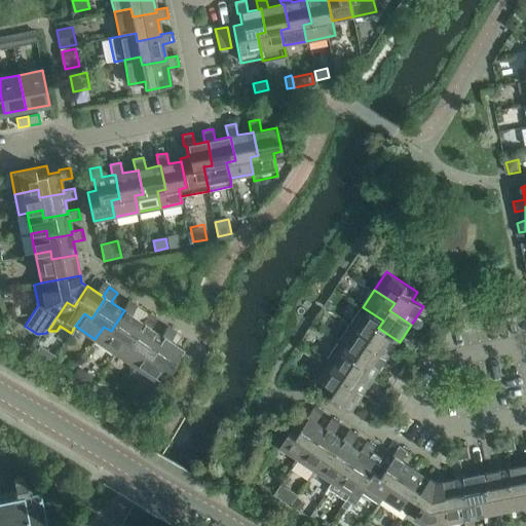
[(144,324),(142,323),(130,315),(137,306),(128,300),(122,309),(124,310),(111,331),(104,327),(95,339),(114,352),(123,339),(130,344),(144,324)]
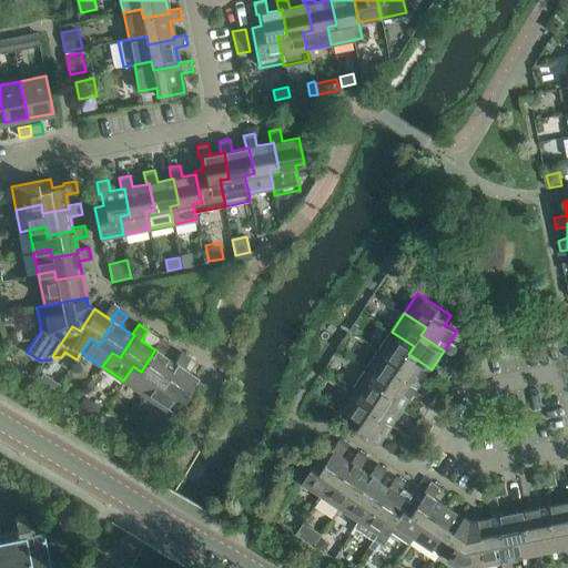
[(392,332),(378,351),(401,365),(396,373),(418,388),(432,369),(408,354),(414,346),(392,332)]
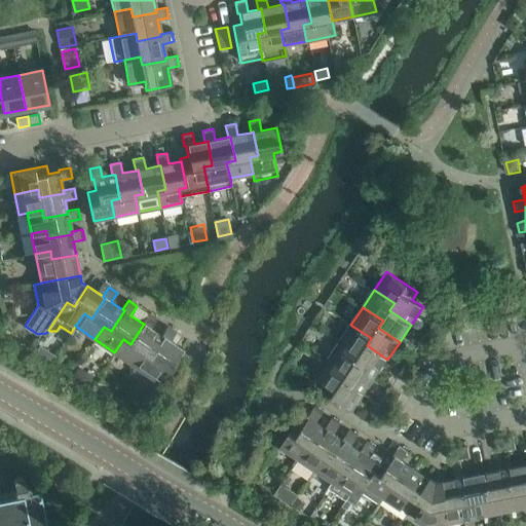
[(161,335),(150,328),(156,318),(148,313),(142,323),(144,324),(130,344),(123,339),(114,352),(134,365),(143,352),(149,358),(163,337),(161,335)]
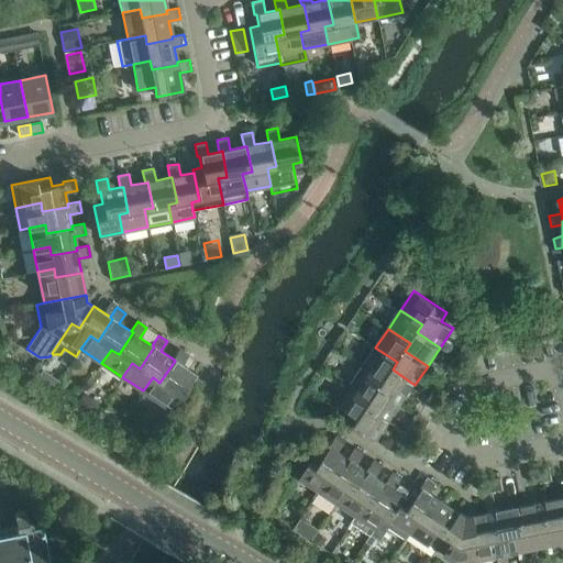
[(375,348),(363,366),(385,381),(379,388),(403,404),(415,385),(393,370),(397,362),(375,348)]
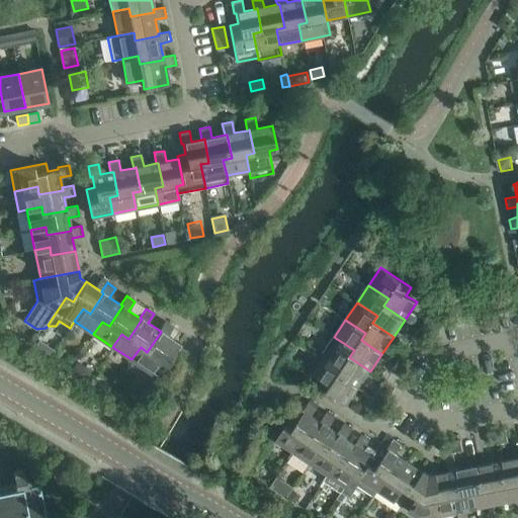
[(152,372),(160,360),(167,365),(180,344),(167,336),(173,327),(165,321),(159,330),(161,332),(147,352),(141,347),(132,359),(152,372)]
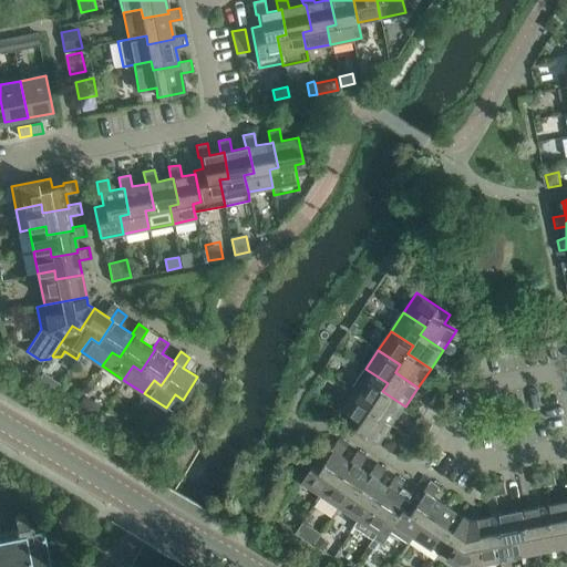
[(475,359),(465,352),(460,360),(470,368),(475,359)]
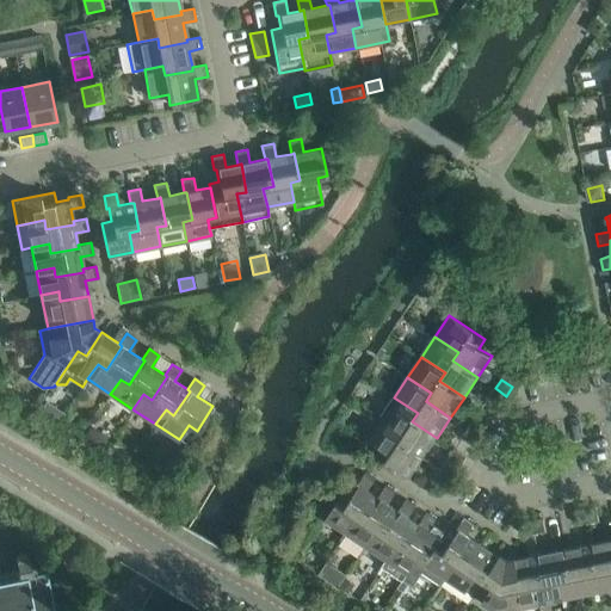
[(488,397),(500,405),(506,396),(495,388),(488,397)]
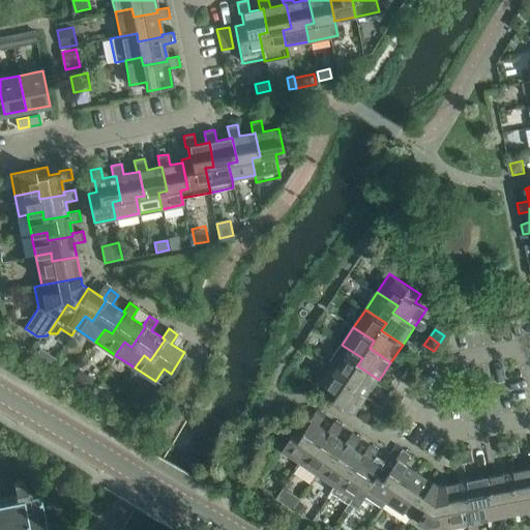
[(342,345),(330,362),(351,376),(346,383),(367,398),(379,380),(357,365),(362,358),(342,345)]
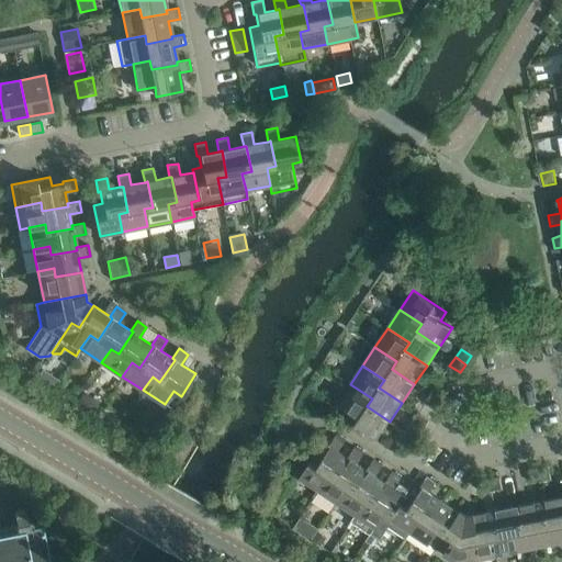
[(43,369),(34,382),(37,384),(51,393),(56,385),(59,381),(43,369)]
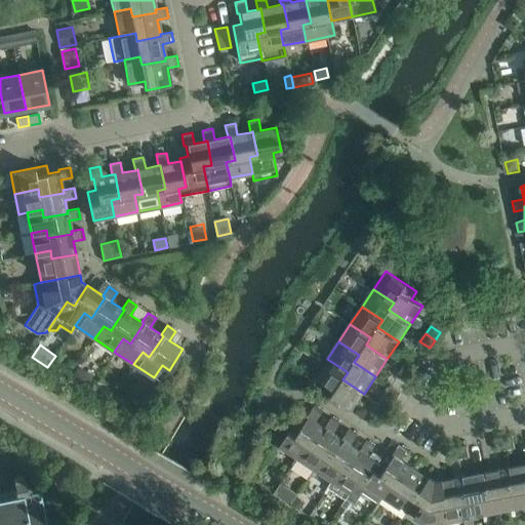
[(327,359),(315,376),(335,390),(330,397),(352,411),(364,394),(342,379),(348,372),(327,359)]
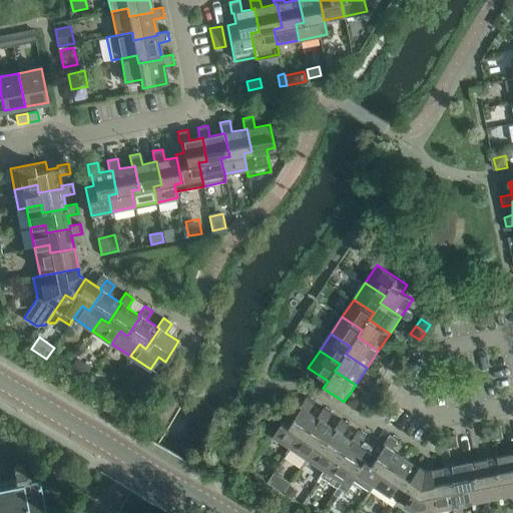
[(408,359),(398,352),(393,360),(403,366),(408,359)]
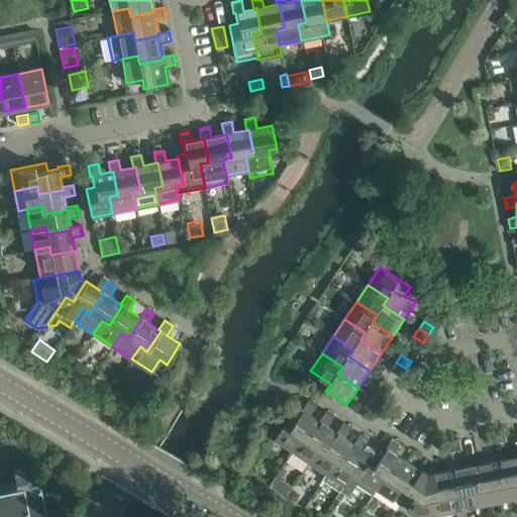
[(91,368),(77,358),(69,372),(83,381),(91,368)]
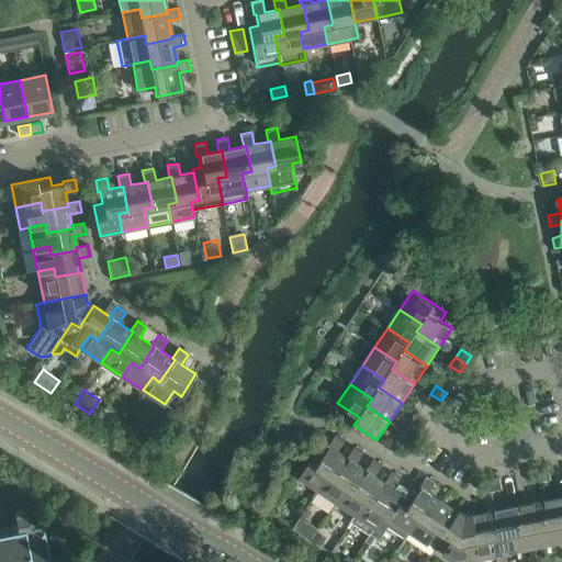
[(441,401),(430,394),(425,403),(435,409),(441,401)]
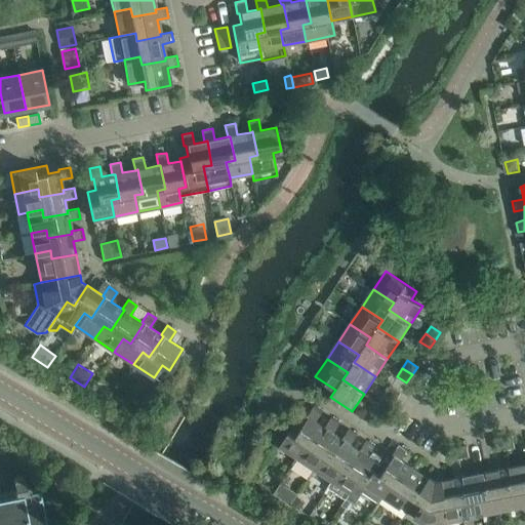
[(394,402),(385,395),(378,403),(389,409),(394,402)]
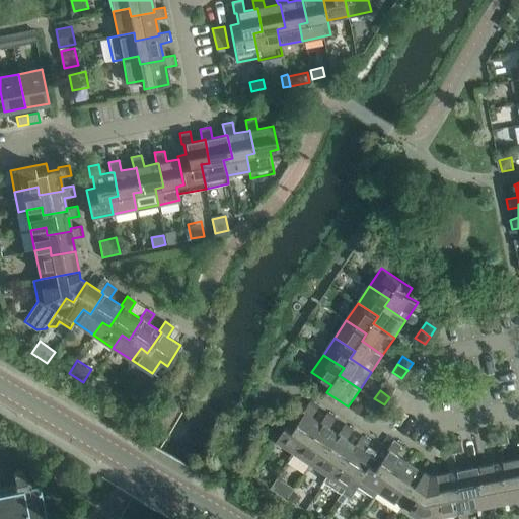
[(369,406),(379,413),(384,404),(374,398),(369,406)]
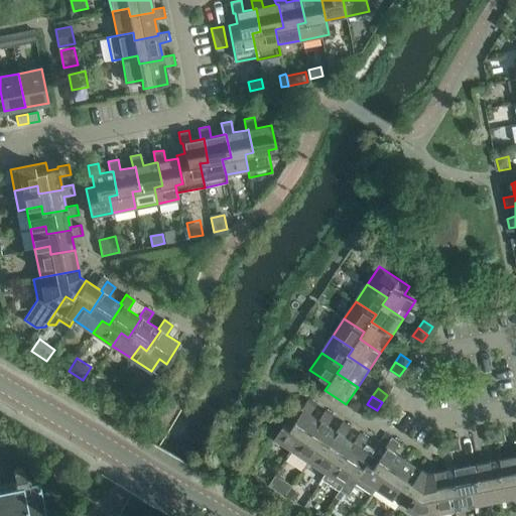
[(321,421),(319,419),(310,413),(316,404),(308,399),(302,408),(303,409),(297,418),(290,414),(274,437),(292,449),(301,436),(308,440),(321,421)]
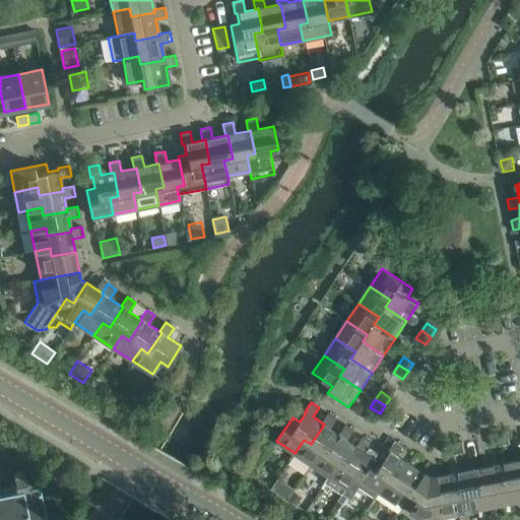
[(341,436),(339,435),(330,429),(336,419),(328,413),(322,423),(324,425),(311,444),(304,440),(295,453),(290,459),(308,471),(312,464),(321,451),(328,456),(341,436)]
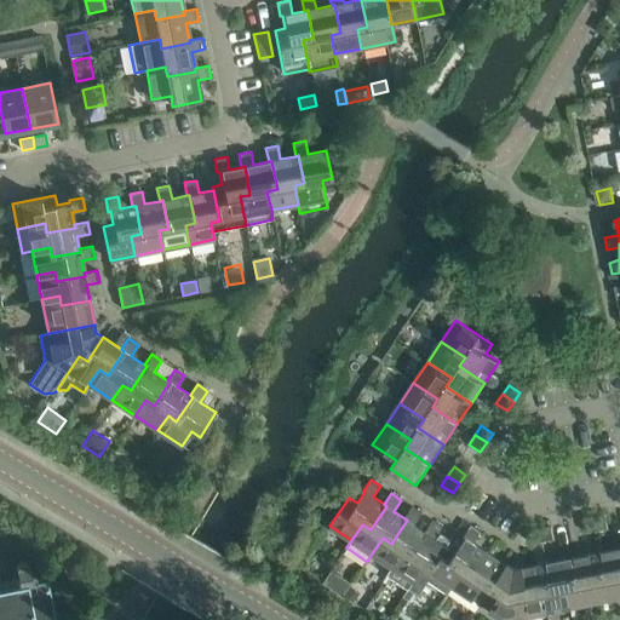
[(428,533),(425,532),(414,524),(422,514),(412,506),(405,518),(407,520),(391,544),(383,538),(372,554),(392,568),(403,551),(412,557),(428,533)]
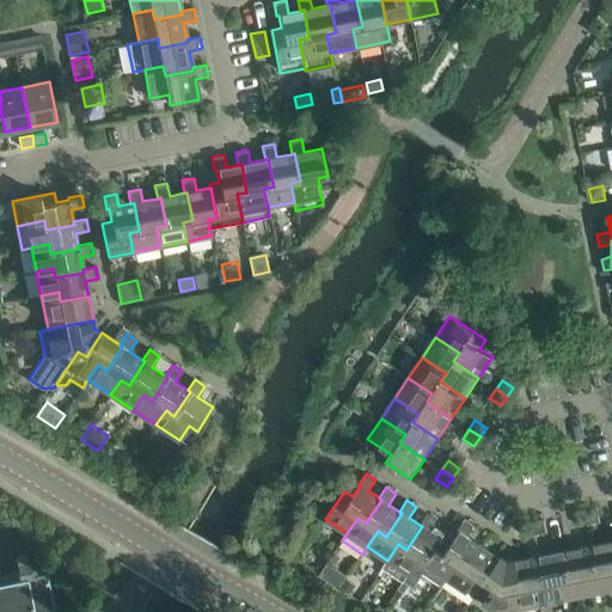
[(600,521),(597,508),(586,510),(589,524),(600,521)]
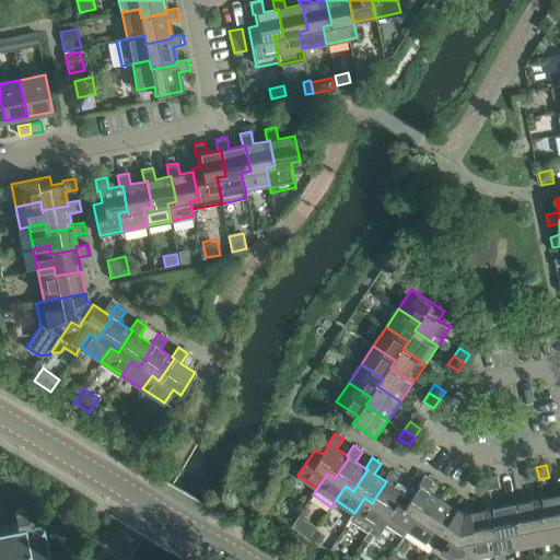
[(526,469),(529,481),(539,479),(536,467),(526,469)]
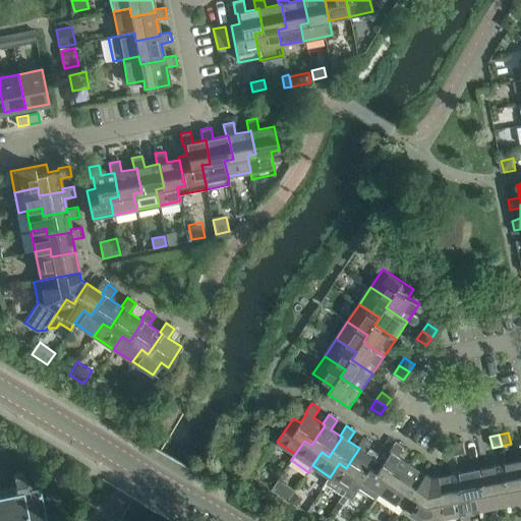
[(330,477),(326,483),(344,495),(356,475),(363,480),(377,459),(366,452),(372,443),(363,438),(357,447),(359,448),(346,468),(339,463),(330,477)]
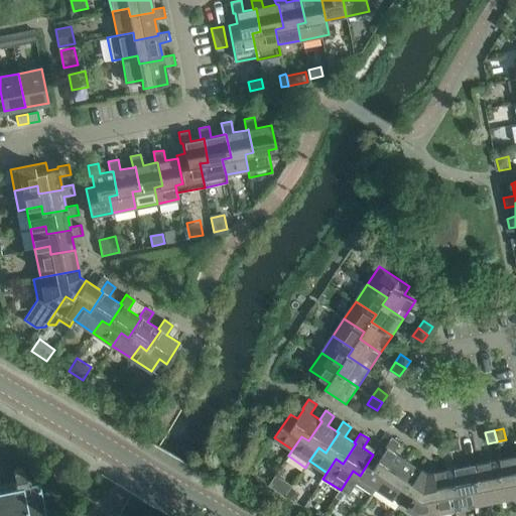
[(353,471),(341,490),(347,495),(349,496),(357,484),(372,494),(377,487),(385,474),(392,479),(405,459),(394,452),(401,442),(392,437),(386,446),(387,447),(381,457),(374,453),(373,455),(360,476),(353,471)]
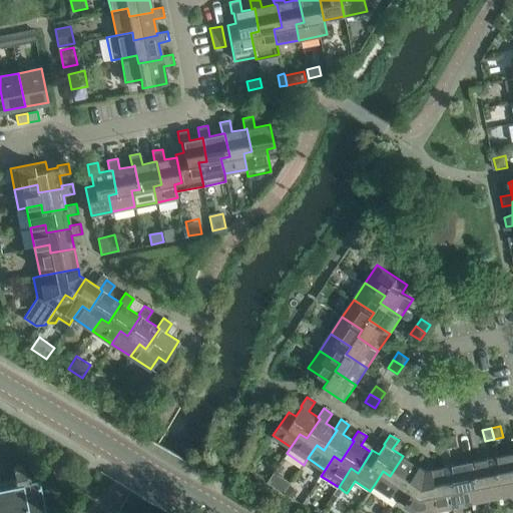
[(458,446),(456,435),(447,437),(449,448),(458,446)]
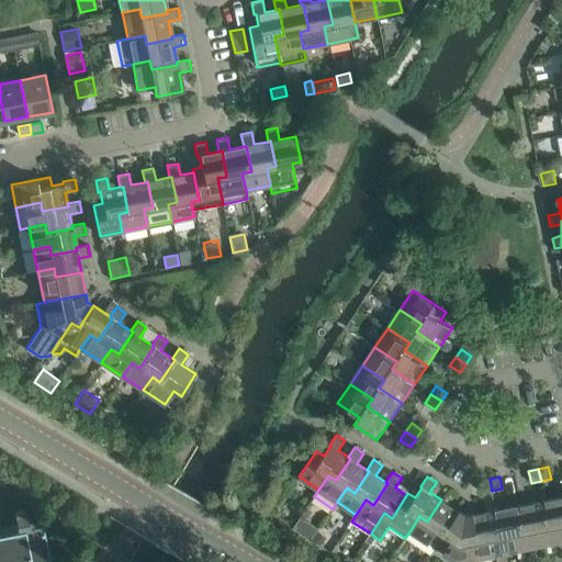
[(480,481),(482,492),(492,491),(490,479),(480,481)]
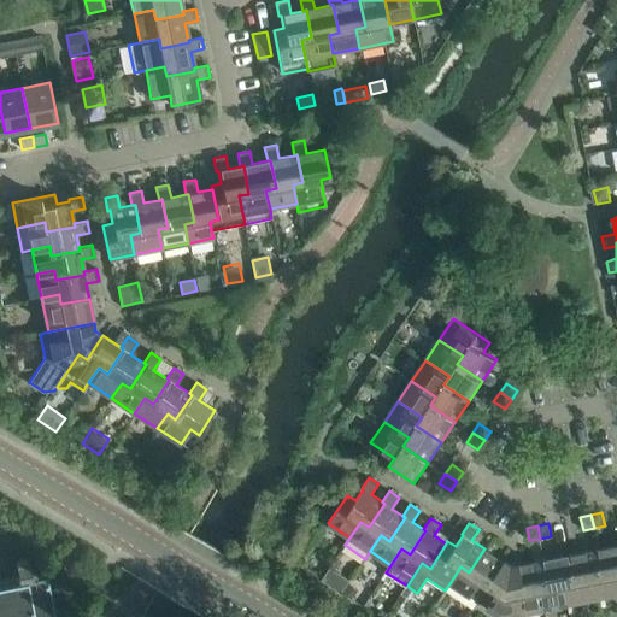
[(616,593),(616,545),(598,550),(604,577),(594,580),(598,598),(616,593)]
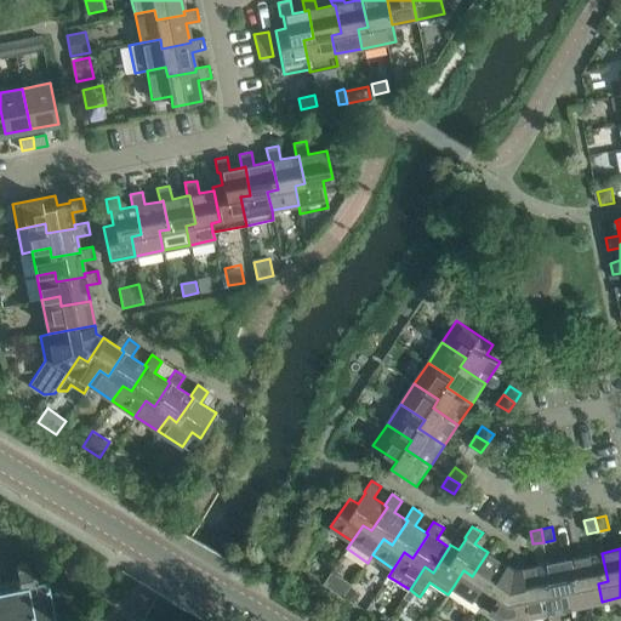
[(483,605),(508,567),(488,552),(472,576),(463,570),(454,586),(483,605)]
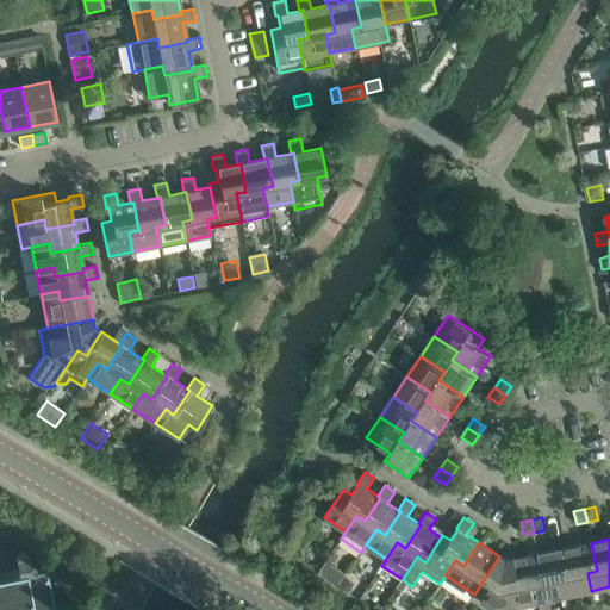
[(587,573),(597,571),(591,543),(565,549),(571,577),(560,578),(564,596),(591,591),(587,573)]
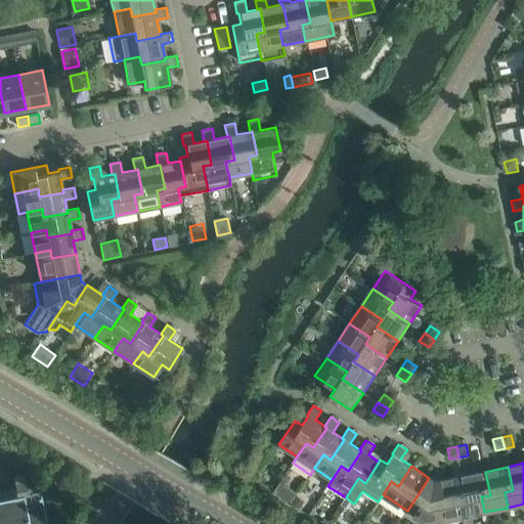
[(484,512),(481,496),(490,495),(485,472),(463,476),(467,499),(459,501),(462,517),(484,512)]
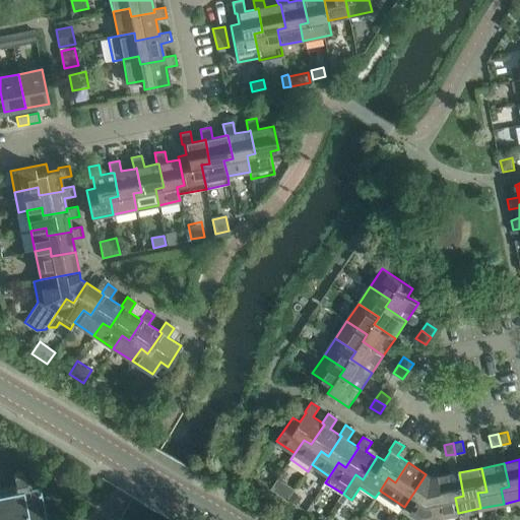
[(455,498),(463,496),(459,472),(439,476),(443,500),(435,502),(438,517),(458,513),(455,498)]
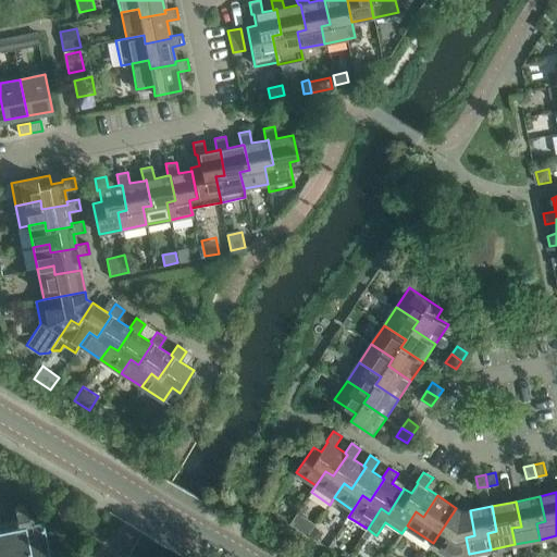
[(474,535),(470,510),(462,511),(456,508),(433,543),(454,556),(469,554),(466,537),(474,535)]
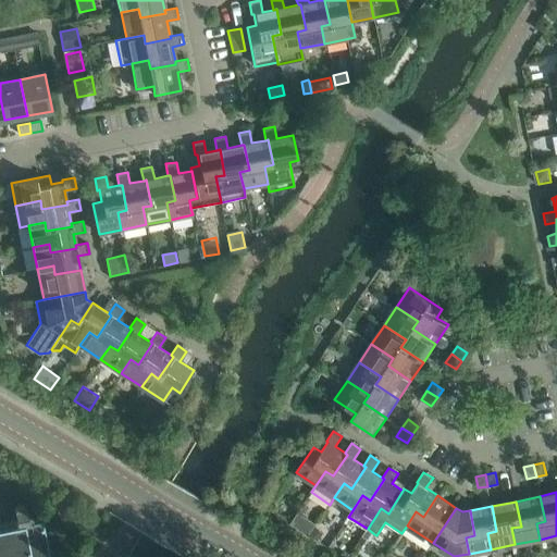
[(0,556),(49,556),(42,520),(0,528),(0,556)]
